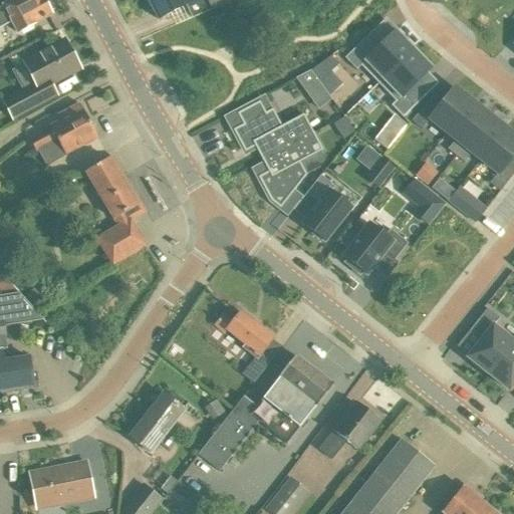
[(4,0),(0,0),(0,28),(11,22),(17,33),(52,15),(50,12),(54,9),(48,0),(11,0),(6,3),(4,0)]
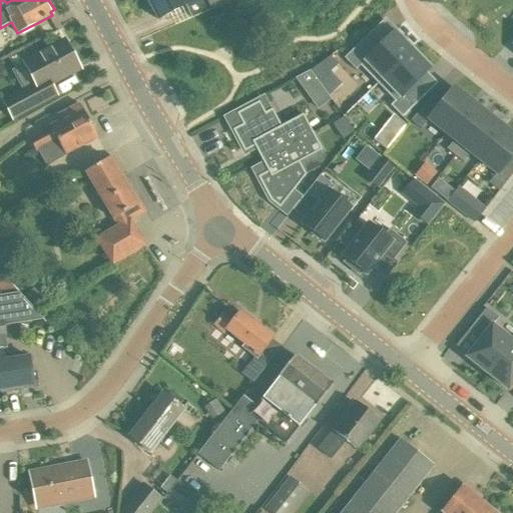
[(146,0),(157,19),(188,3),(193,0),(146,0)]
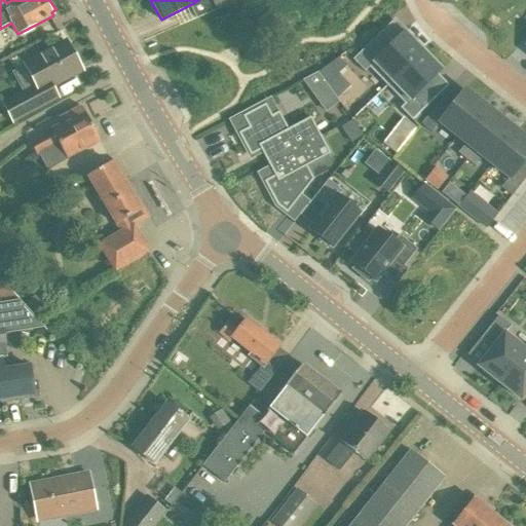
[(209,0),(214,10),(215,12),(240,1),(239,0),(209,0)]
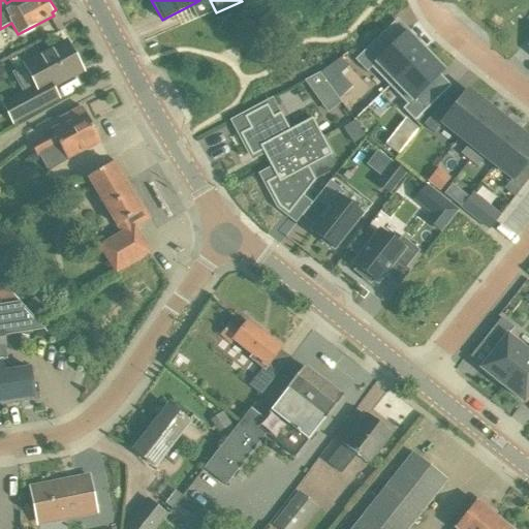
[(384,30),(356,59),(368,70),(372,65),(391,85),(426,50),(407,31),(396,42),(384,30)]
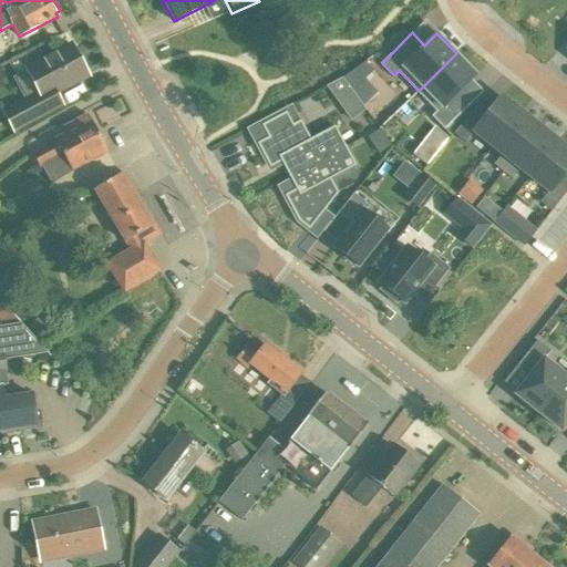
[(43,100),(89,75),(72,45),(27,70),(43,100)]
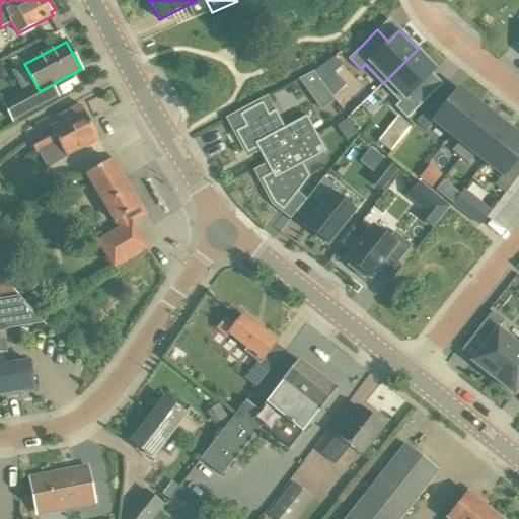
[(418,49),(383,83),(400,101),(396,105),(409,118),(437,90),(426,79),(437,68),(418,49)]
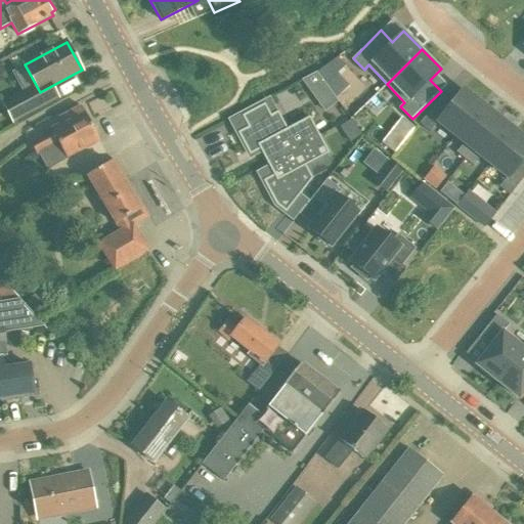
[(316,72),(325,84),(336,74),(344,66),(337,57),(316,72)]
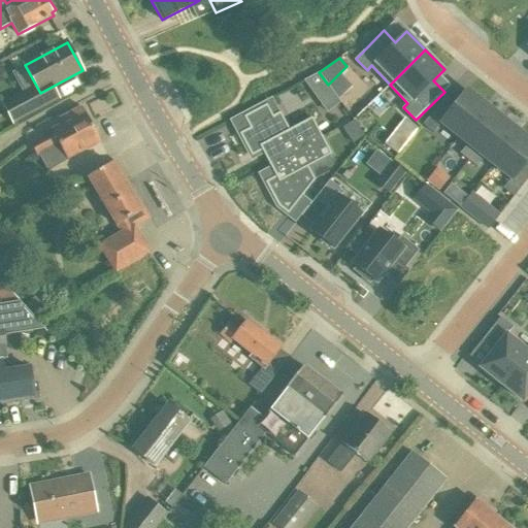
[(327,112),(340,102),(328,85),(319,72),(303,80),(327,112)]
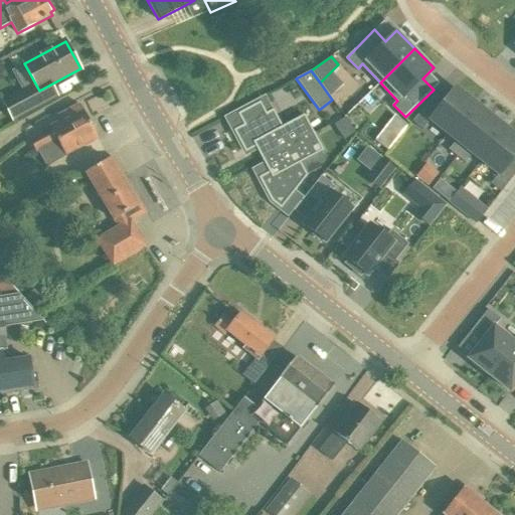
[(448,133),(473,102),(455,88),(439,108),(428,101),(412,122),(422,130),(431,120),(448,133)]
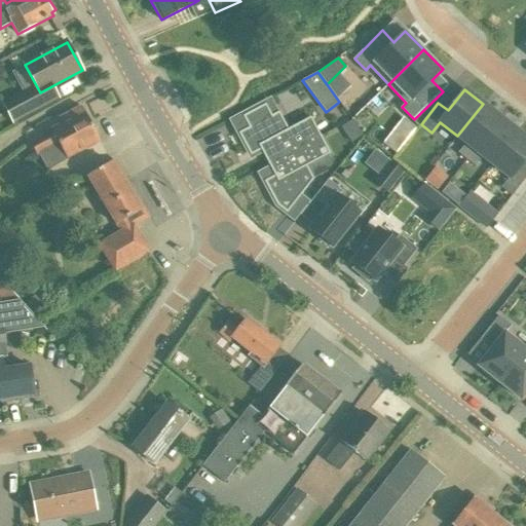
[(13,121),(35,110),(26,92),(4,104),(13,121)]
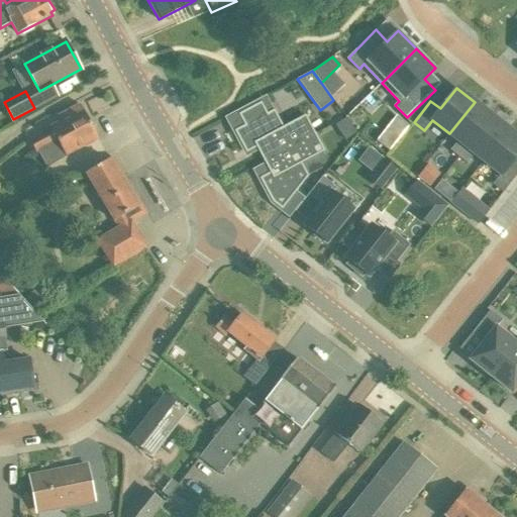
[(458,158),(492,116),(475,102),(449,133),(457,140),(450,150),(458,158)]
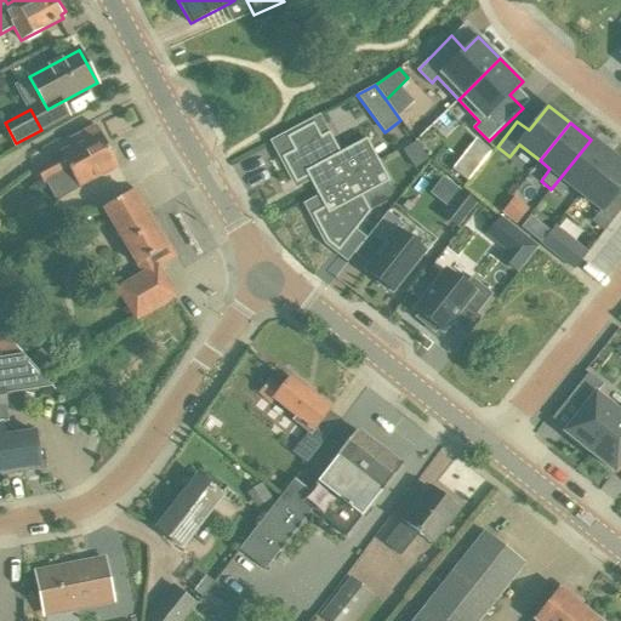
[(294,151),(281,157),(296,183),(308,177),(317,194),(377,163),(366,141),(340,154),(329,134),(320,137),(313,124),(288,137),(294,151)]
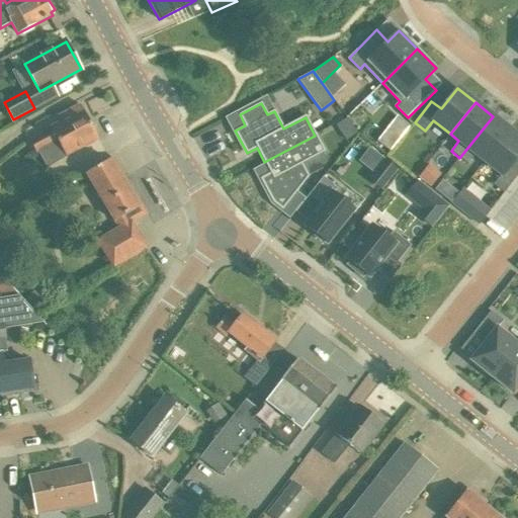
[(47,167),(98,140),(80,104),(58,116),(61,122),(29,140),(37,154),(39,153),(47,167)]
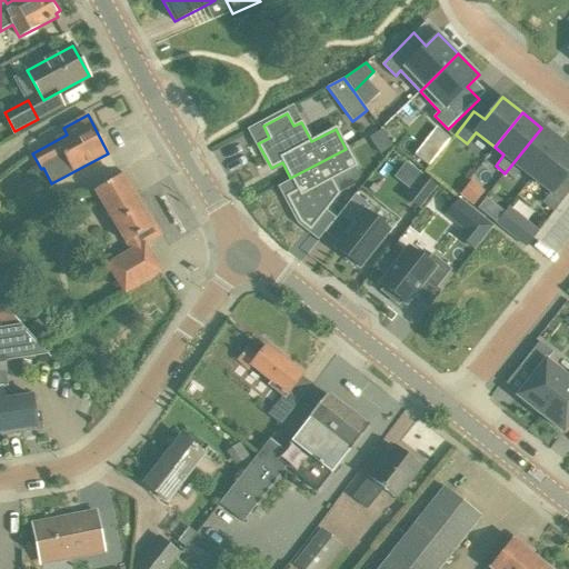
[(541,128),(505,173),(513,180),(522,170),(532,178),(560,142),(541,128)]
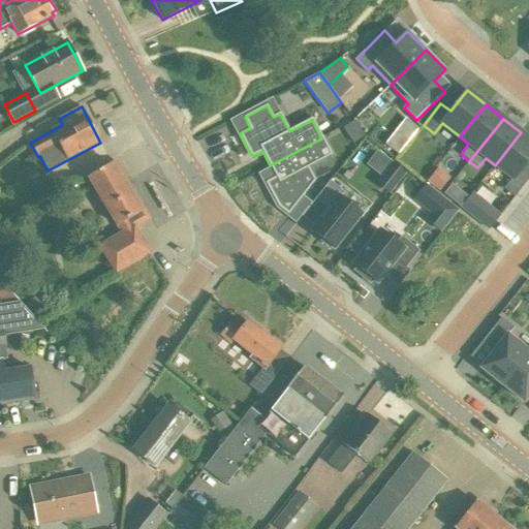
[(354,121),(343,128),(353,143),(364,136),(354,121)]
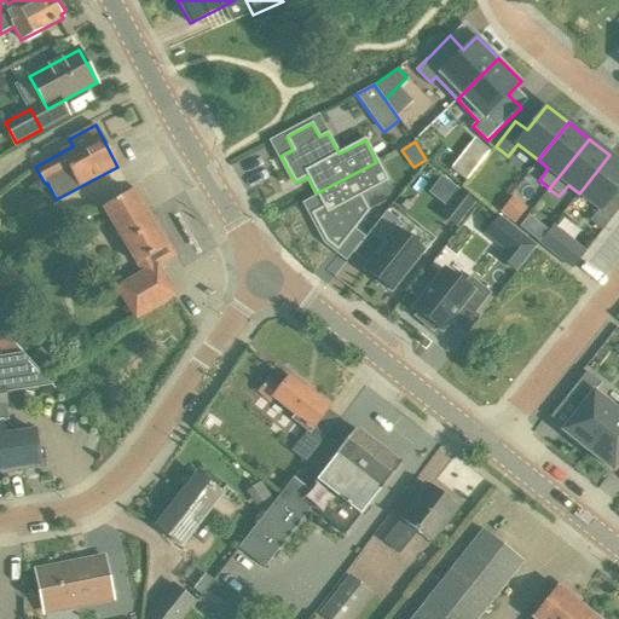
[(485,156),(472,145),(462,157),(475,168),(485,156)]
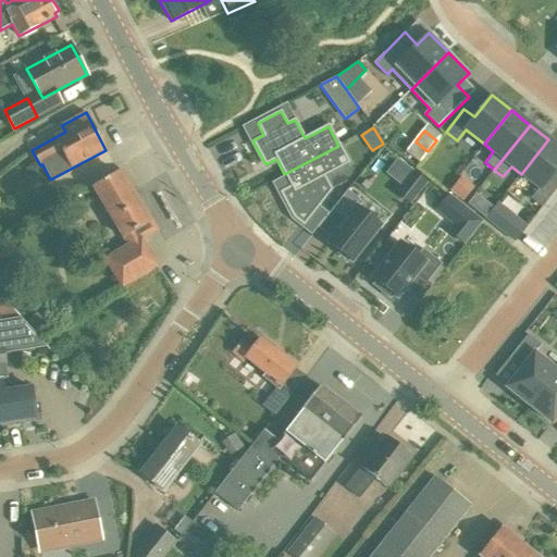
[(556,166),(556,147),(548,139),(521,174),(539,188),(531,198),(542,208),(556,187),(556,183),(549,176),(556,166)]
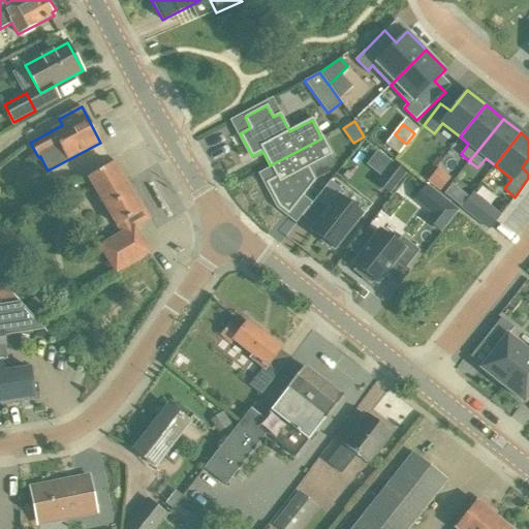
[(277,178),(267,183),(279,207),(288,214),(314,181),(308,168),(331,156),(321,138),(270,165),(277,178)]
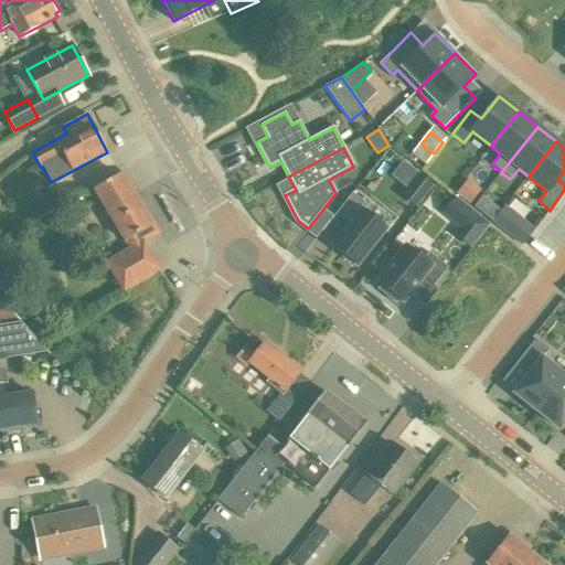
[(161,233),(125,171),(120,174),(120,173),(93,190),(125,242),(129,247),(104,262),(124,294),(162,270),(146,243),(161,233)]
